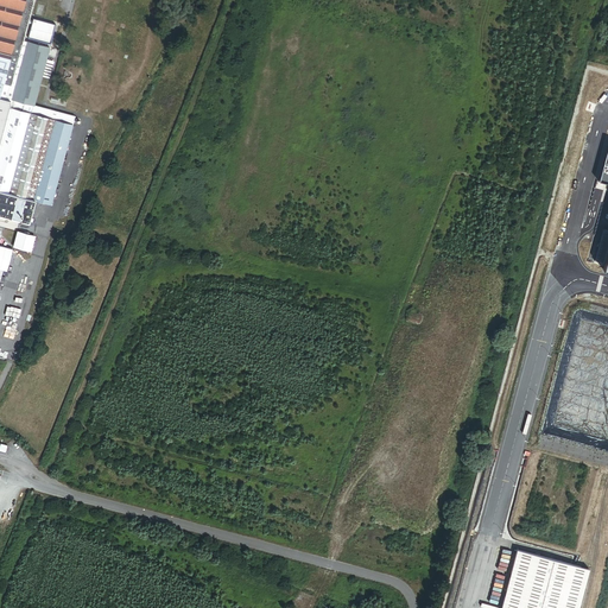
[(51,203),(75,116),(33,106),(49,49),(29,43),(18,82),(14,81),(24,42),(35,0),(0,0),(0,189),(35,198),(51,203)]
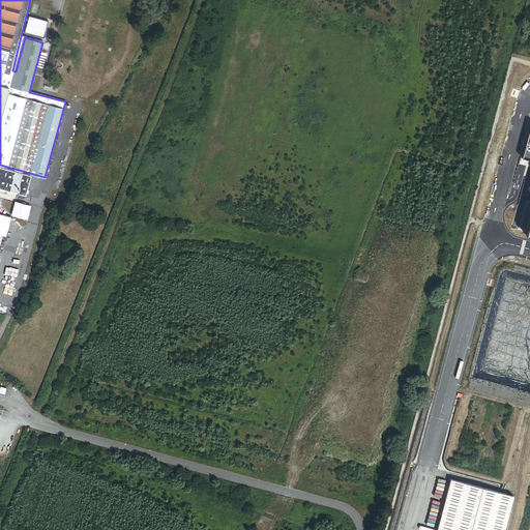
[(49,23),(29,18),(25,33),(43,38),(49,23)]
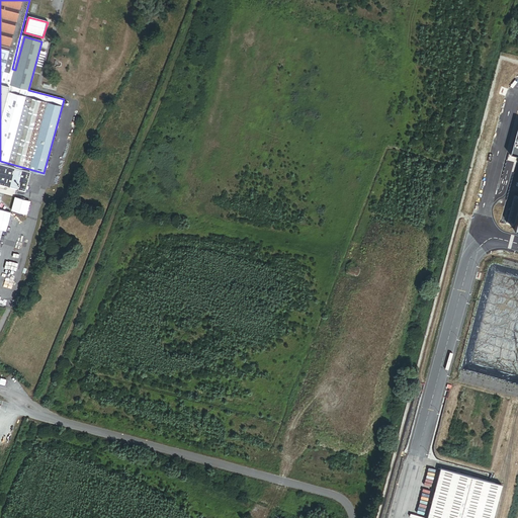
[(15,70),(24,36),(20,35),(12,69),(15,70)]
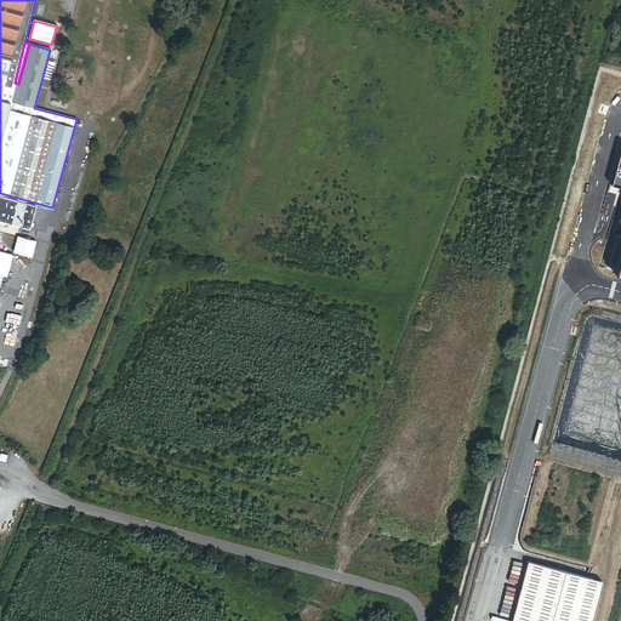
[(0,193),(0,218),(29,227),(35,203),(0,193)]
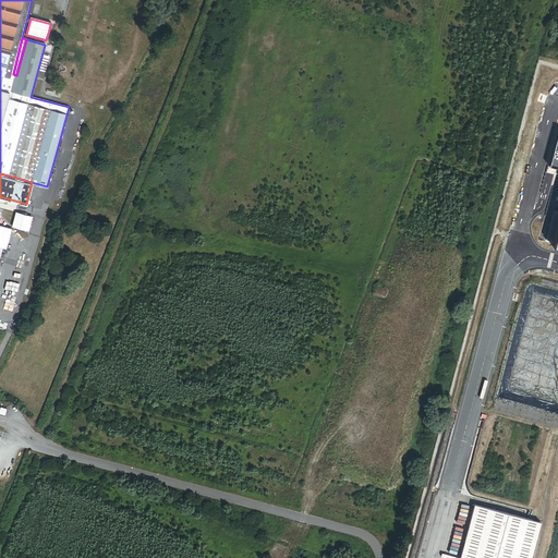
[(28,230),(32,217),(15,214),(12,227),(28,230)]
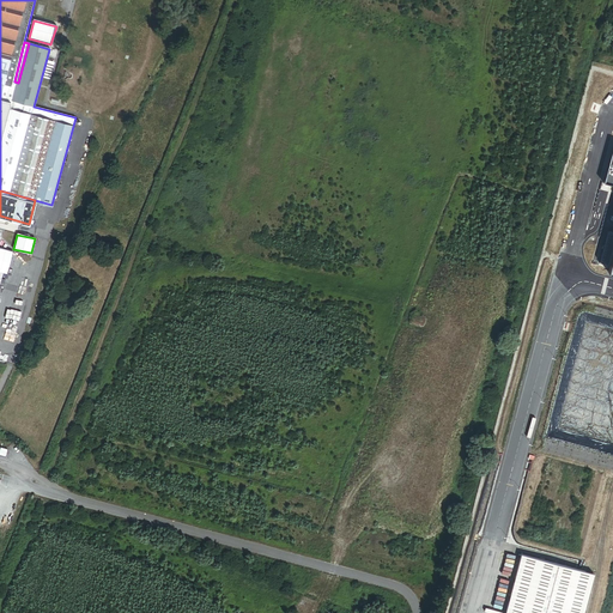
[(0,272),(6,274),(12,252),(0,248),(0,272)]
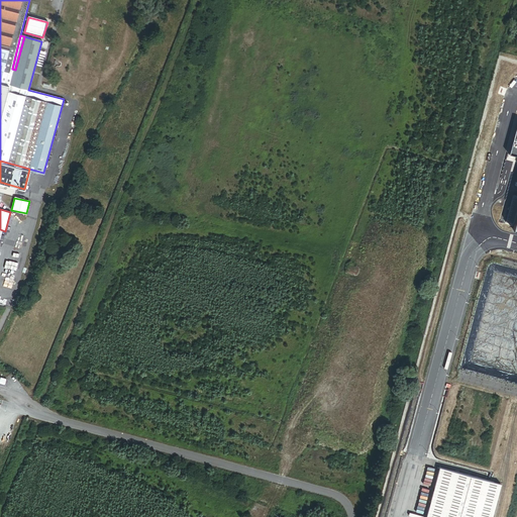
[(491,516),(500,484),(439,468),(425,516),(491,516)]
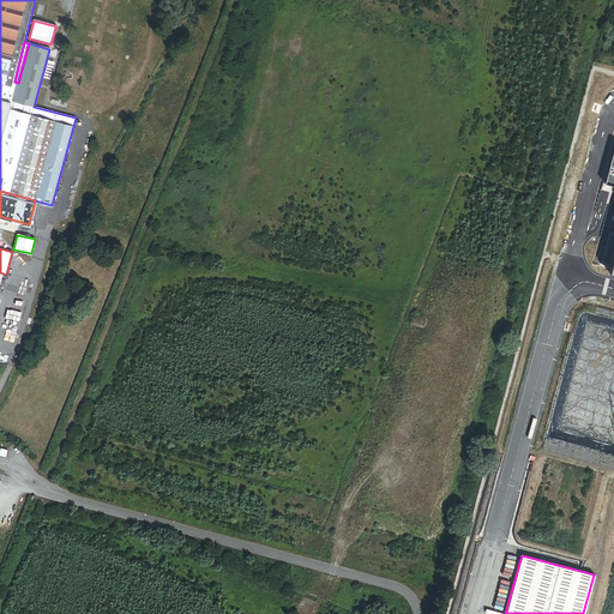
All buildings are outlined.
